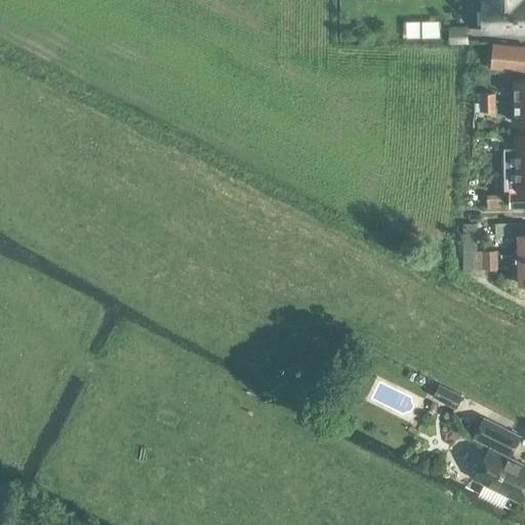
[(487,0),(488,1),(483,2),(484,31),(512,30),(512,34),(524,33),(524,0),(524,1),(523,0),(487,0)]
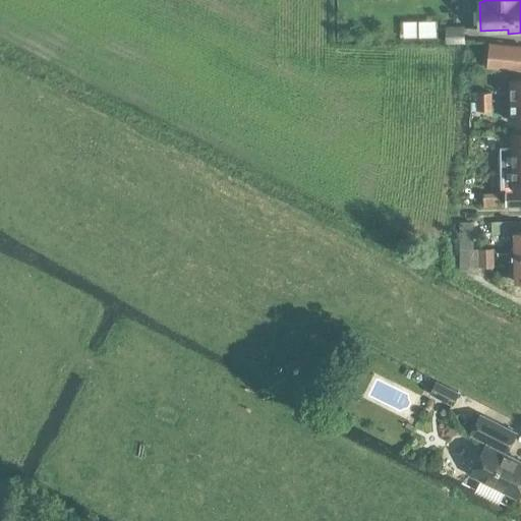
[(464,29),(448,29),(448,41),(464,41),(464,29)]
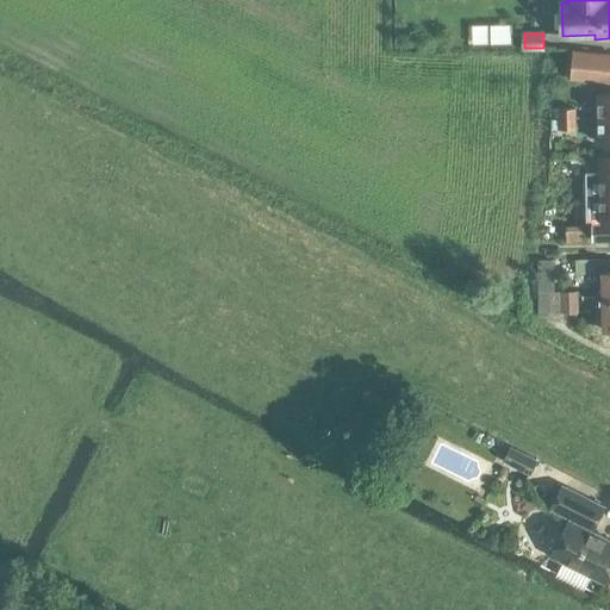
[(609,55),(574,51),(572,78),(609,81),(609,55)]
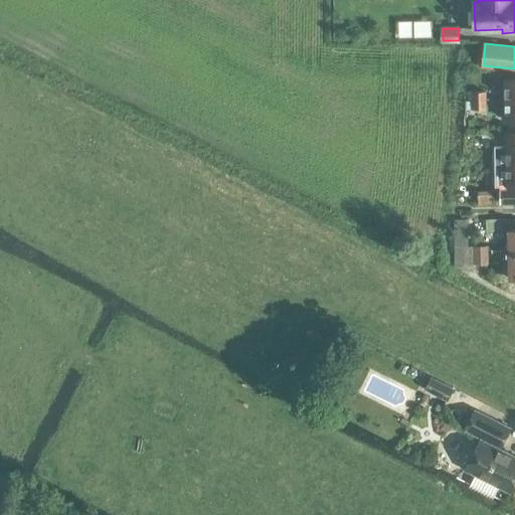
[(506,100),(514,99),(514,78),(505,78),(506,100)]
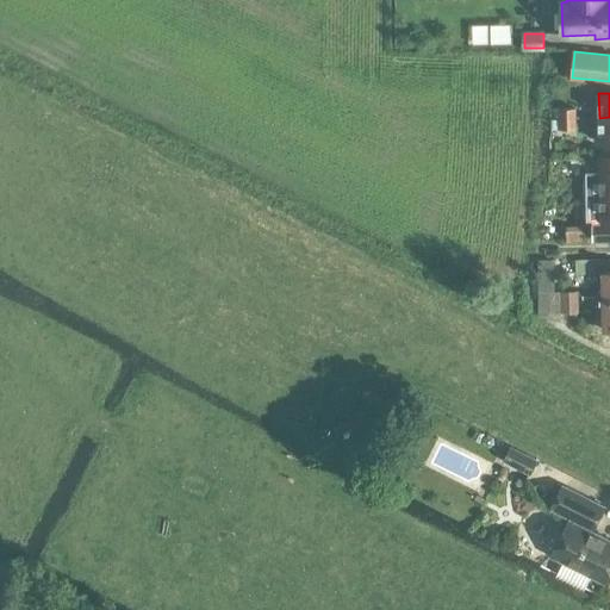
[(560,118),(576,118),(576,107),(560,107),(560,109),(560,118)]
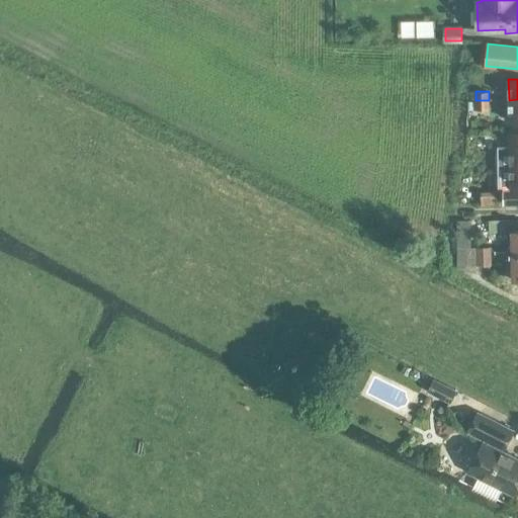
[(509,121),(517,120),(517,99),(509,100),(509,121)]
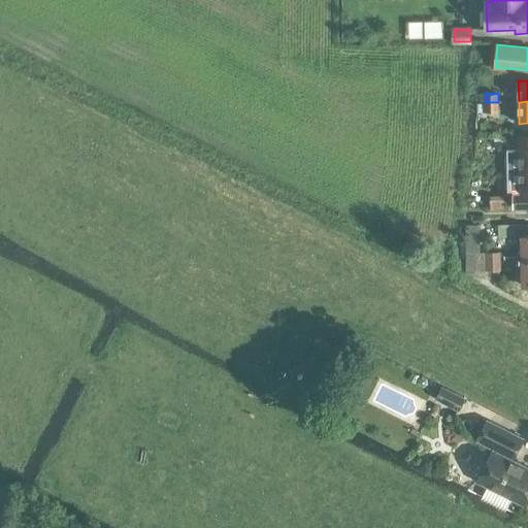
[(485,111),(498,111),(498,102),(485,102),(485,103),(485,111)]
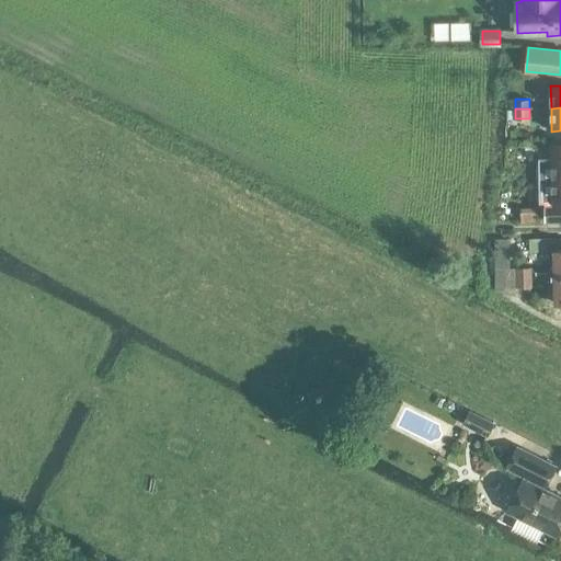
[(560,180),(553,181),(553,203),(546,204),(547,221),(560,220),(560,180)]
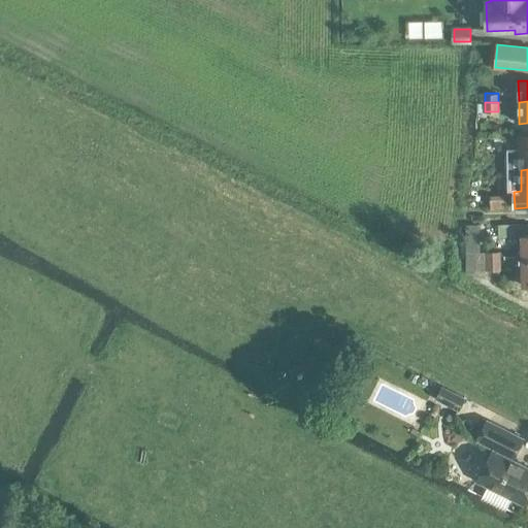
[(498,236),(520,235),(520,224),(498,224),(498,236)]
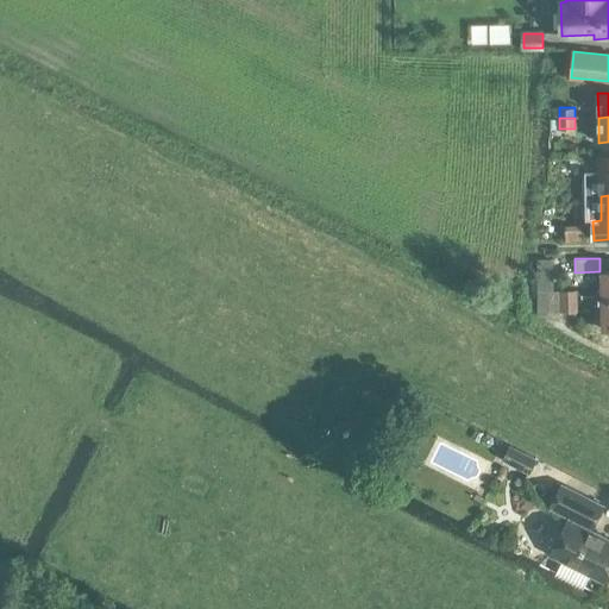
[(562,300),(577,300),(577,289),(562,290),(562,300)]
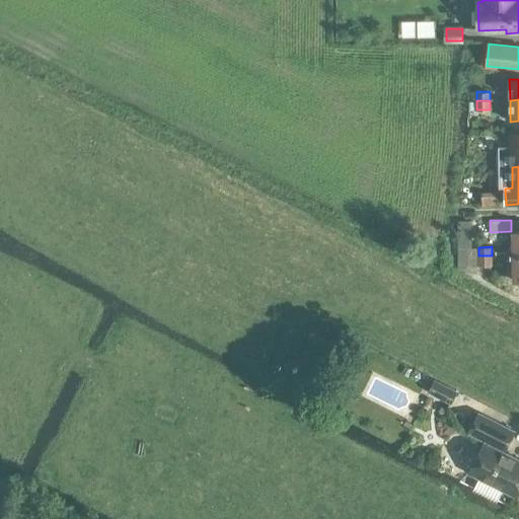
[(478,265),(492,265),(492,255),(478,255),(478,265)]
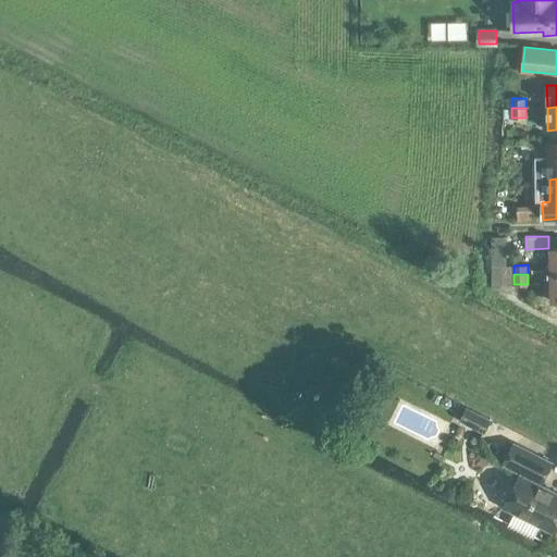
[(483,432),(490,420),(466,408),(460,420),(483,432)]
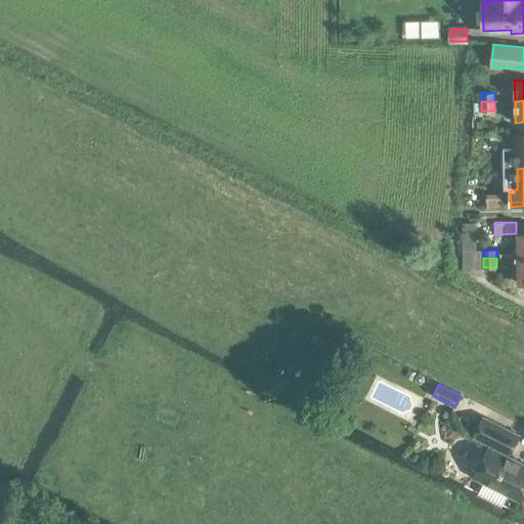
[(519,499),(523,490),(523,464),(508,455),(519,435),(483,417),(473,436),(490,444),(474,477),(519,499)]
